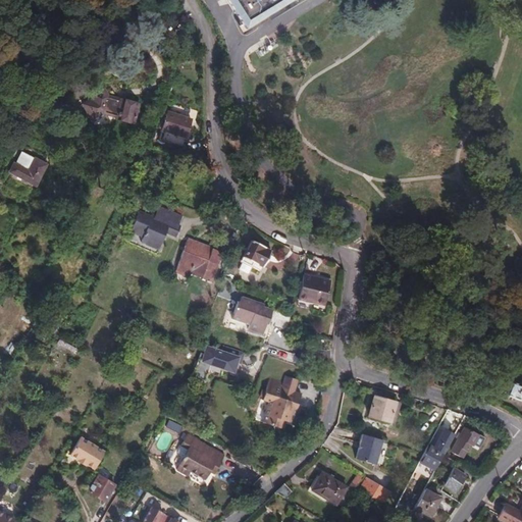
[(227,0),(246,29),(291,0),(227,0)]
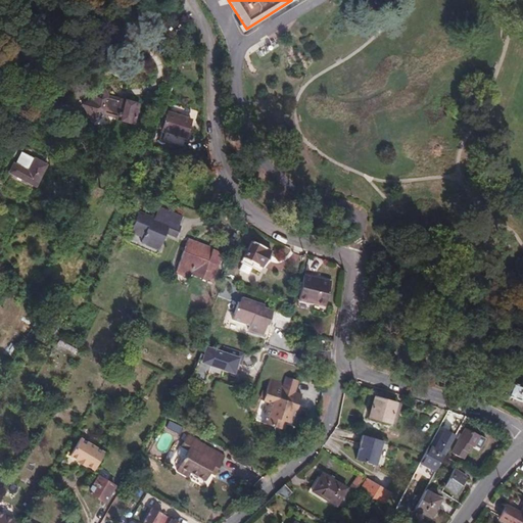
[(141,103),(110,94),(105,86),(77,102),(89,124),(105,114),(121,117),(120,122),(136,126),(141,103)]
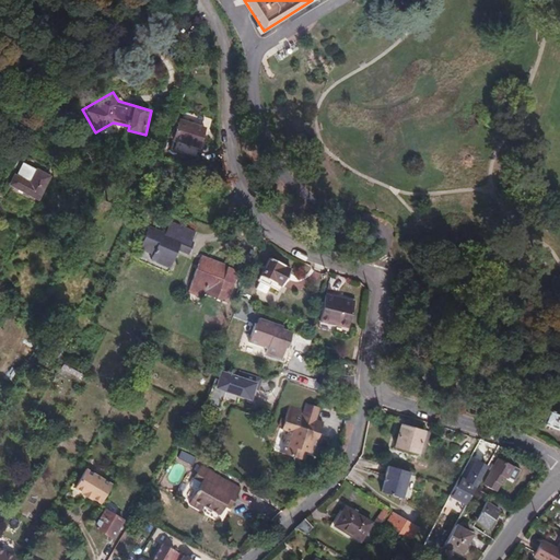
[(173,139),(178,121),(174,119),(168,138),(173,139)]
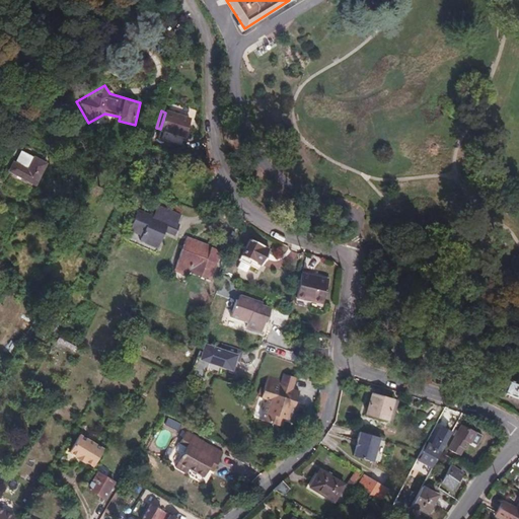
[(190,120),(165,113),(160,129),(157,138),(184,147),(188,137),(184,137),(187,131),(188,131),(190,127),(188,126),(190,120)]
